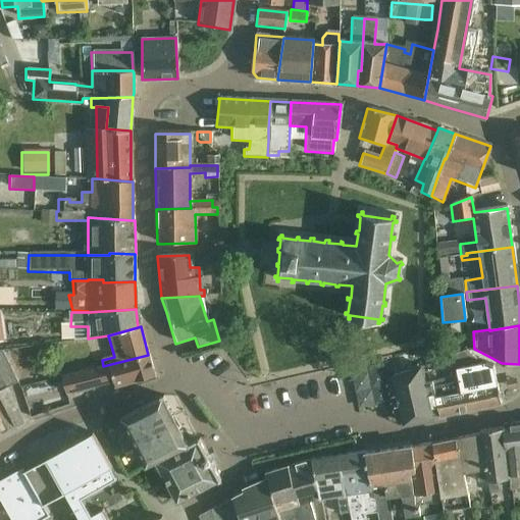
[(446,349),(398,366),(400,371),(411,367),(411,370),(420,367),(431,363),(445,358),(446,358),(446,357),(446,349)]
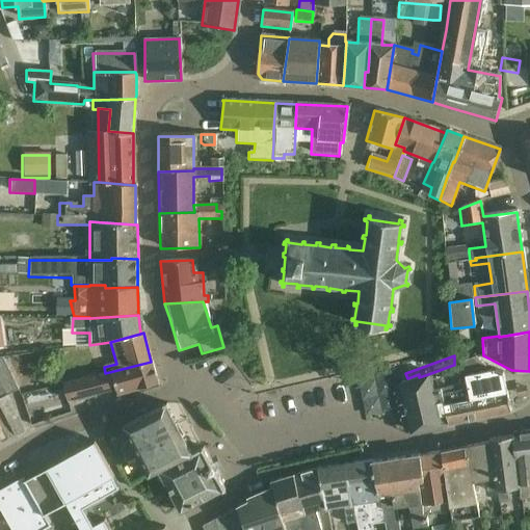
[(454,365),(453,365),(455,374),(485,368),(474,358),(454,365)]
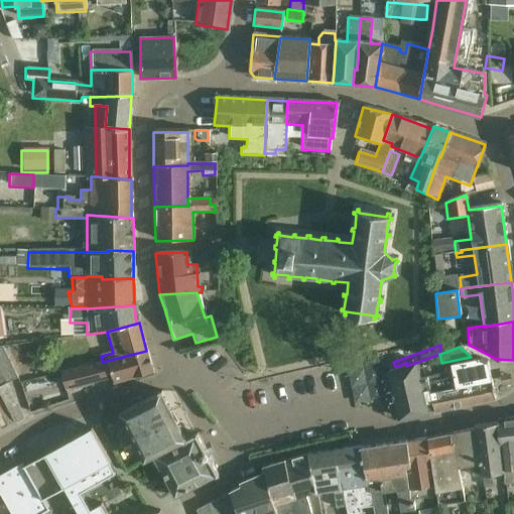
[(0,386),(17,379),(2,348),(0,348),(0,386)]
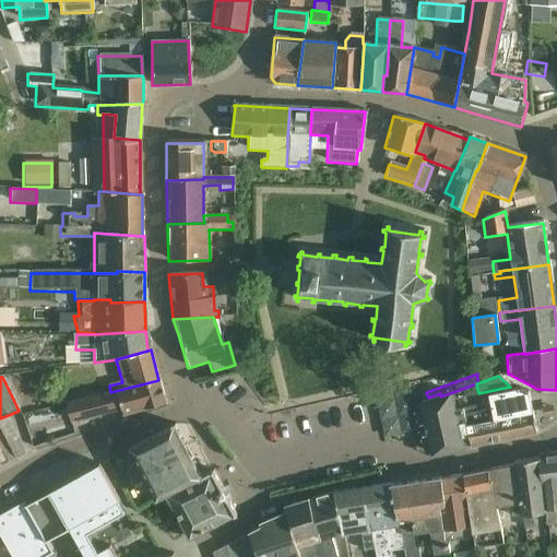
[(165,403),(158,380),(110,392),(67,404),(70,422),(120,409),(122,414),(165,403)]
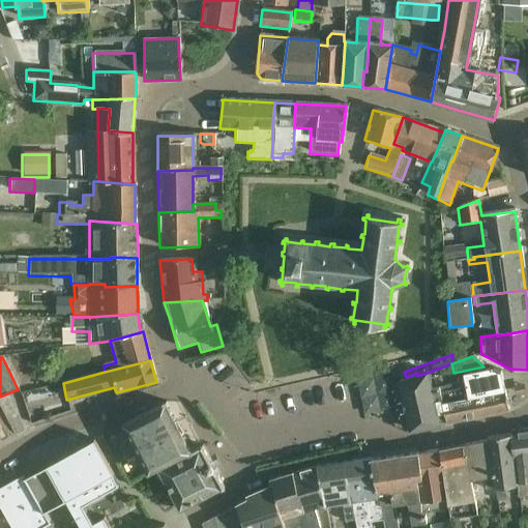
[(451,363),(438,369),(439,376),(453,373),(451,363)]
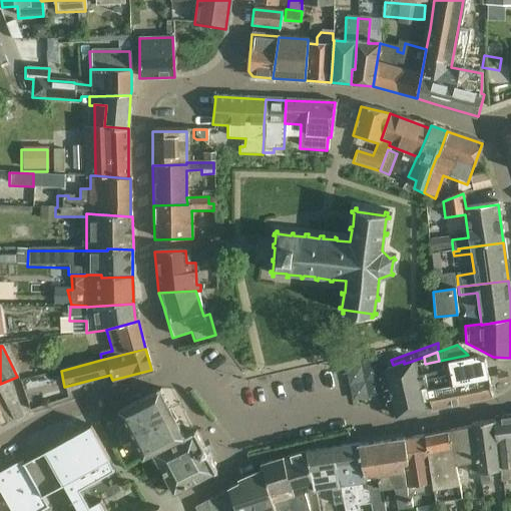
[(430,407),(431,410),(491,398),(483,360),(476,357),(447,363),(449,371),(423,376),(430,407)]
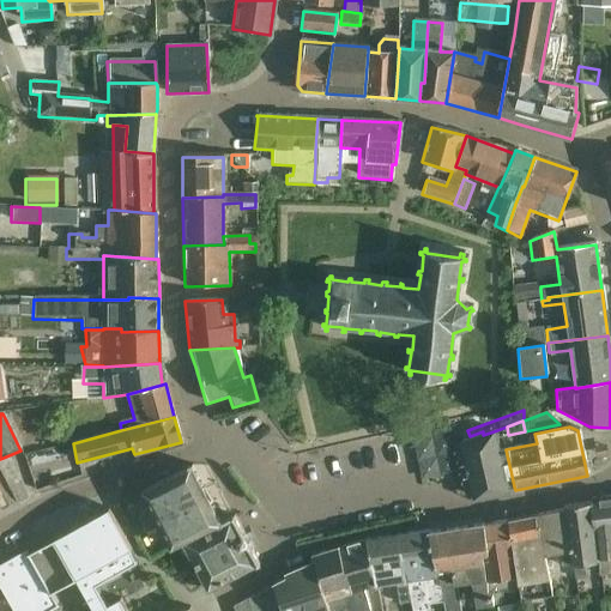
[(460,443),(473,500),(508,492),(507,489),(514,487),(506,449),(497,451),(494,431),(483,435),(460,443)]
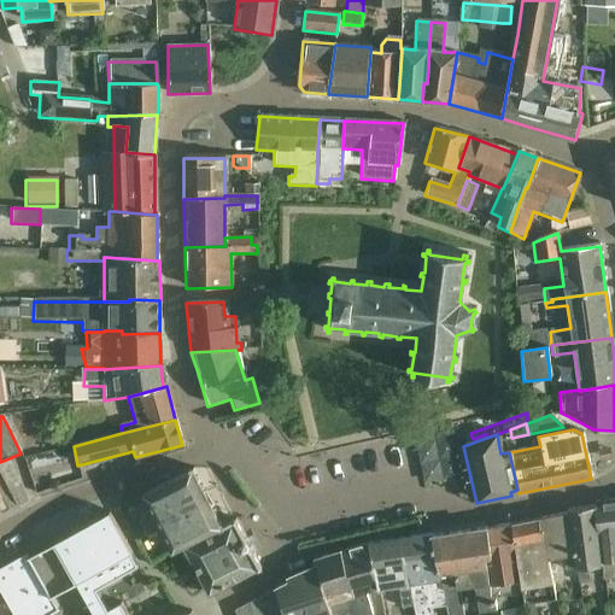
[(173,554),(182,548),(222,527),(192,469),(142,495),(173,554)]
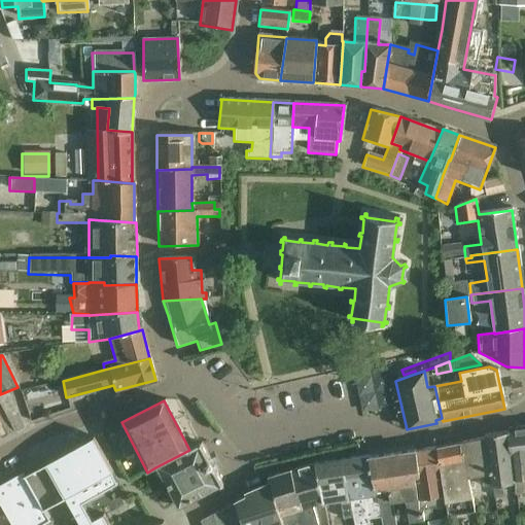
[(524,428),(506,430),(513,481),(516,495),(524,493),(524,483),(524,482),(524,428)]
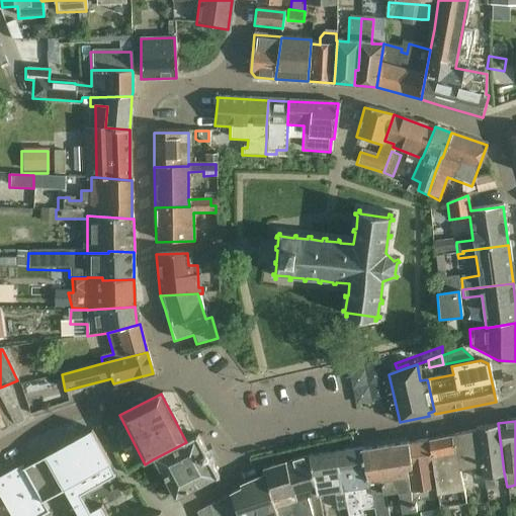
[(475,429),(476,432),(480,466),(483,479),(484,491),(493,490),(491,476),(504,473),(498,423),(475,429)]
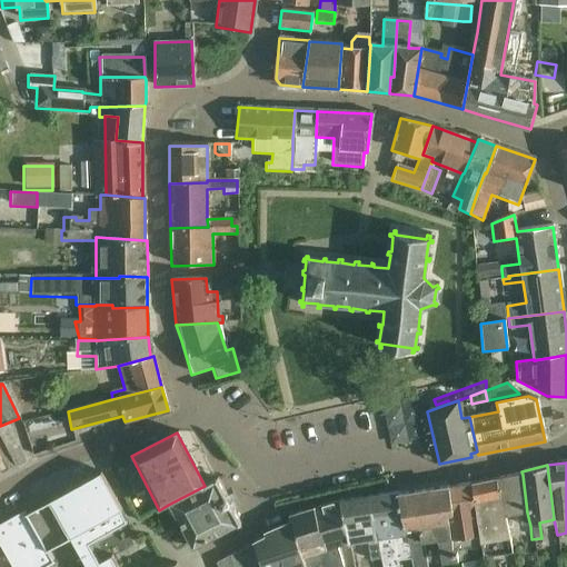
[(25,511),(23,510),(0,524),(0,566),(48,566),(53,564),(52,561),(52,563),(47,553),(70,539),(86,566),(176,566),(175,565),(171,566),(116,566),(110,556),(99,563),(88,544),(127,523),(99,473),(26,515),(23,513),(25,511)]
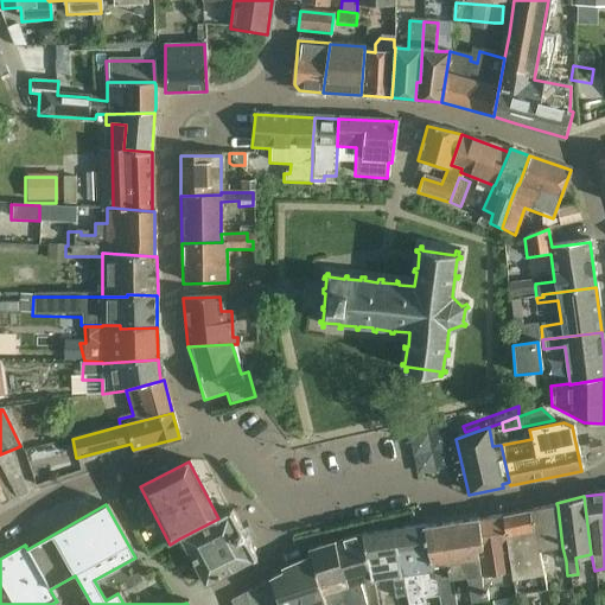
[(558,507),(530,511),(537,552),(552,549),(554,562),(566,561),(562,547),(558,507)]
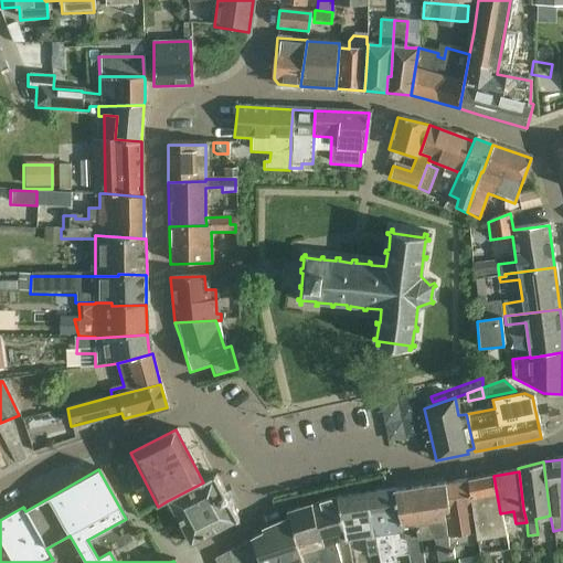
[(167,501),(183,533),(190,546),(237,521),(214,476),(203,482),(167,501)]
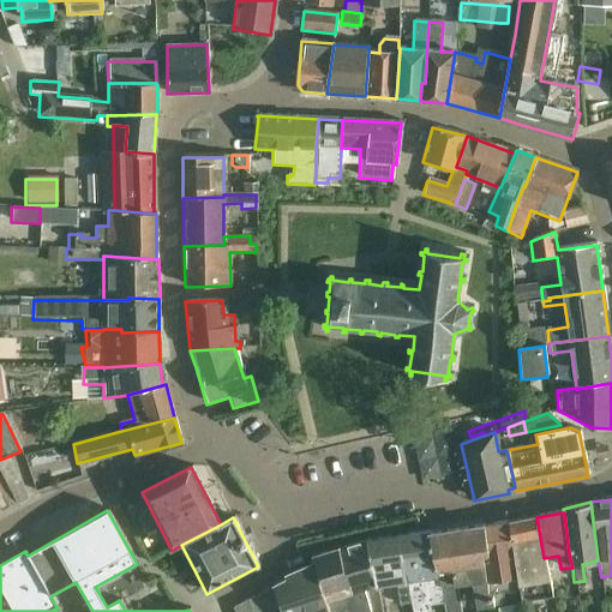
[(519,592),(521,604),(552,597),(544,558),(537,517),(532,517),(509,523),(517,579),(519,592)]
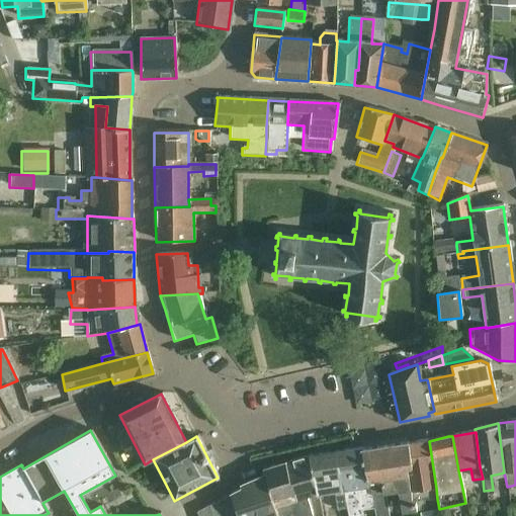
[(417,511),(423,511),(422,501),(437,499),(436,488),(429,441),(408,444),(411,504),(416,504),(417,511)]
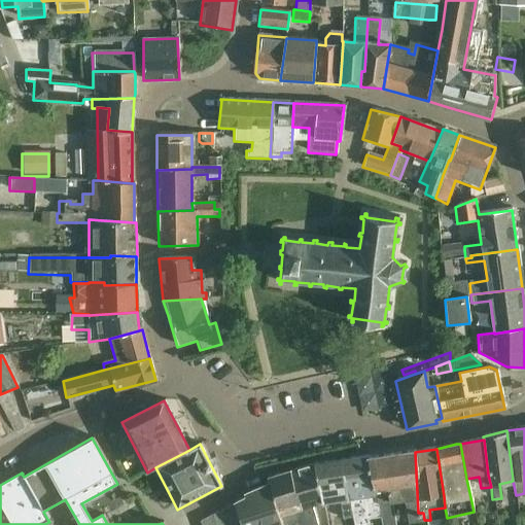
[(369,459),(380,519),(381,521),(381,524),(393,524),(390,502),(406,500),(409,522),(424,521),(424,520),(423,513),(418,513),(415,452),(369,459)]
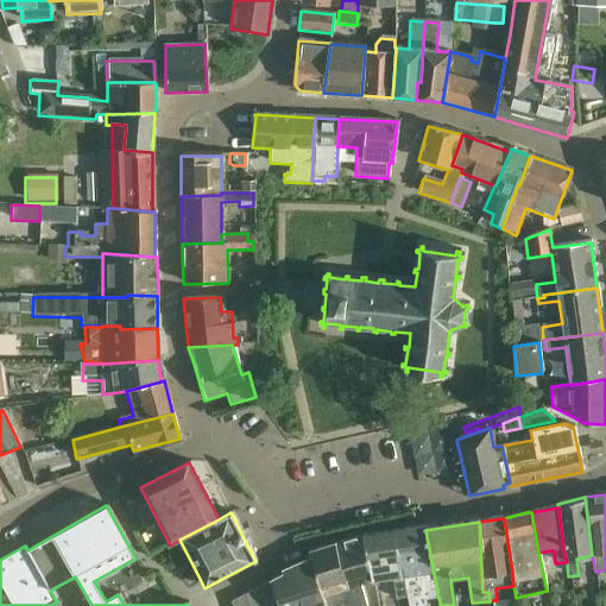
[(395,532),(405,591),(409,605),(423,605),(423,601),(439,599),(425,530),(424,528),(395,532)]
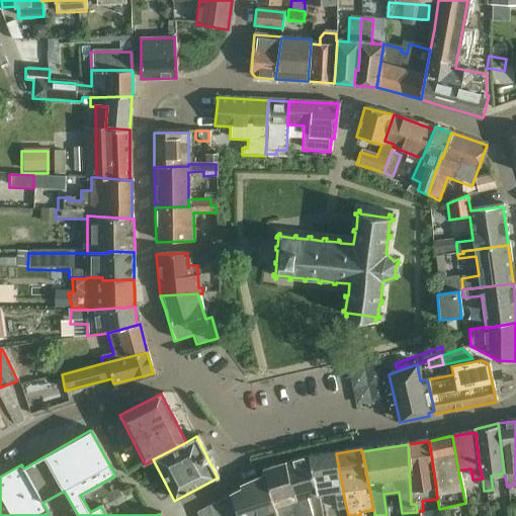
[(329,506),(345,503),(336,453),(308,457),(317,499),(319,507),(328,505),(329,506)]
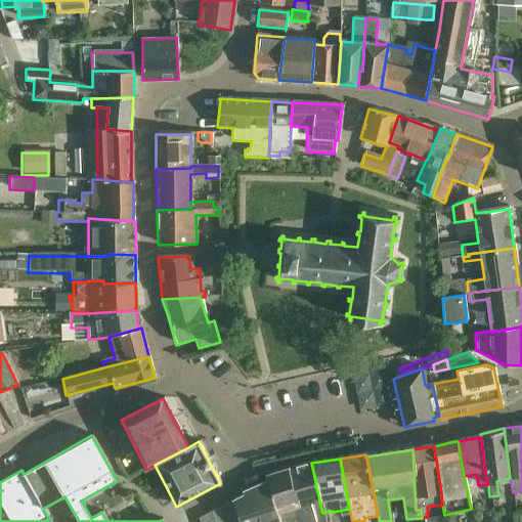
[(311,463),(288,470),(302,519),(303,521),(312,521),(309,508),(320,505),(311,463)]
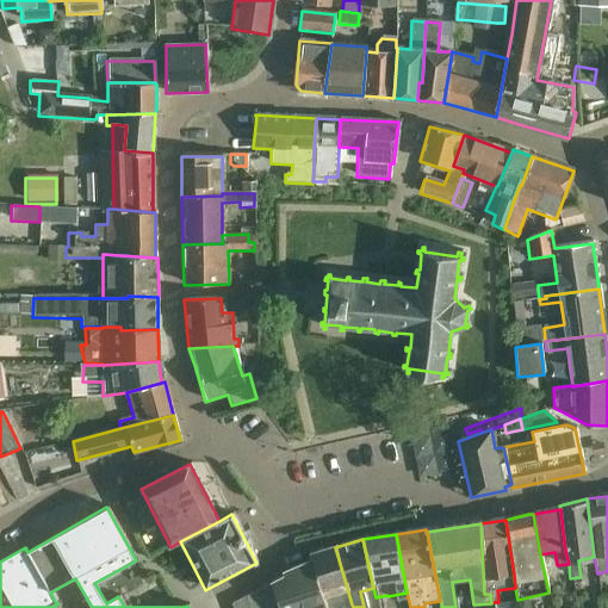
[(335,547),(309,554),(311,560),(324,607),(353,607),(352,605),(335,547)]
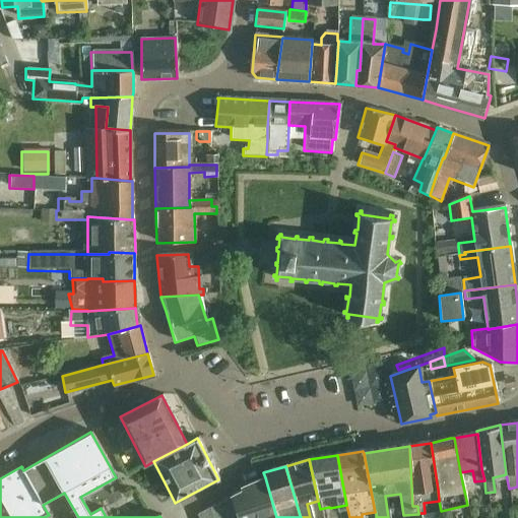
[(242,490),(232,496),(238,517),(276,517),(265,477),(242,488),(242,490)]
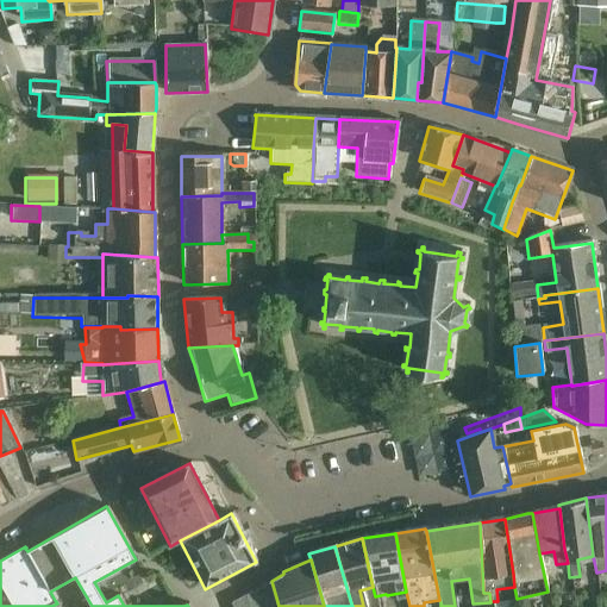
[(271,606),(264,584),(244,595),(248,606),(271,606)]
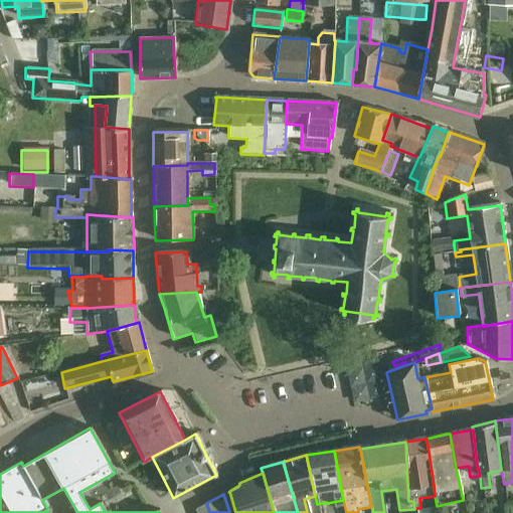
[(209,512),(206,503),(195,510),(195,512),(209,512)]
